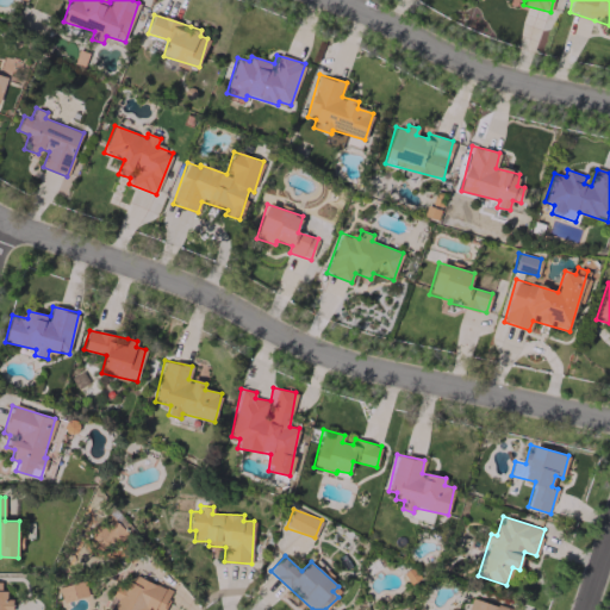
[(163,609),(172,590),(134,576),(129,585),(119,582),(107,609),(163,609)]
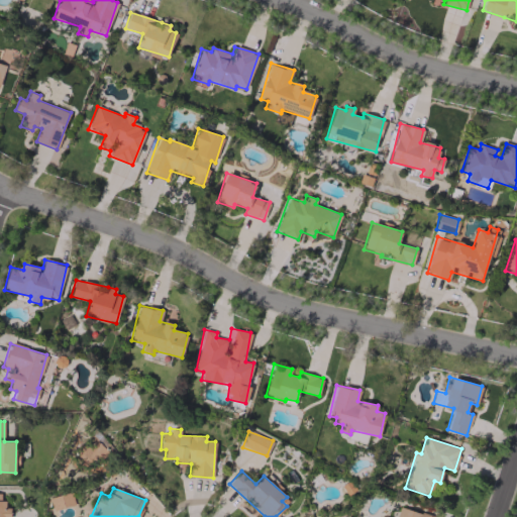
[(53,510),(74,505),(71,492),(49,497),(53,510)]
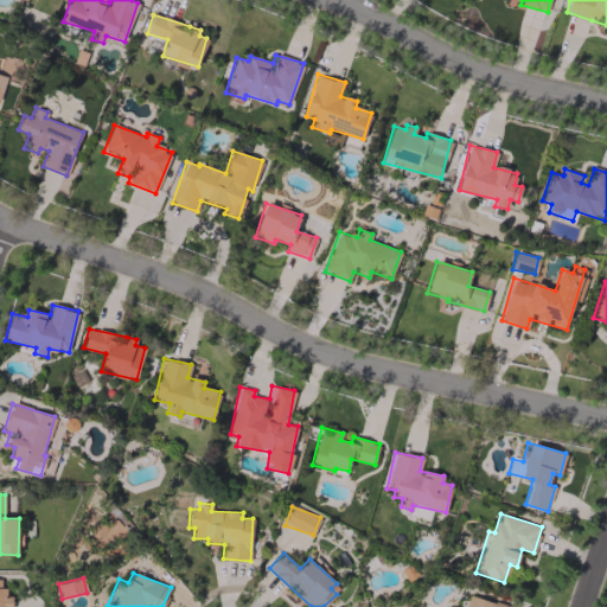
[(0,606),(11,606),(12,596),(2,596),(2,579),(0,579),(0,606)]
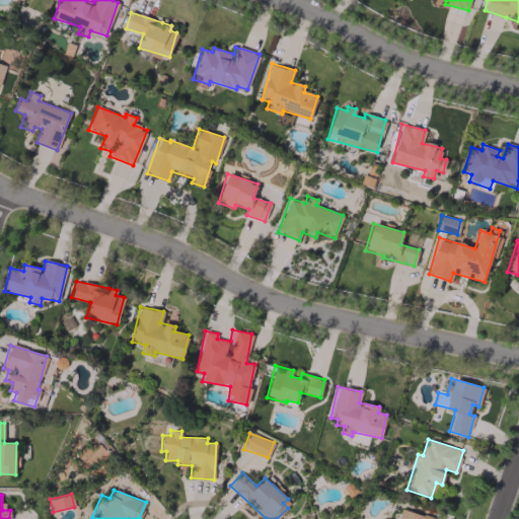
[(438,518),(400,508),(396,518),(438,518)]
